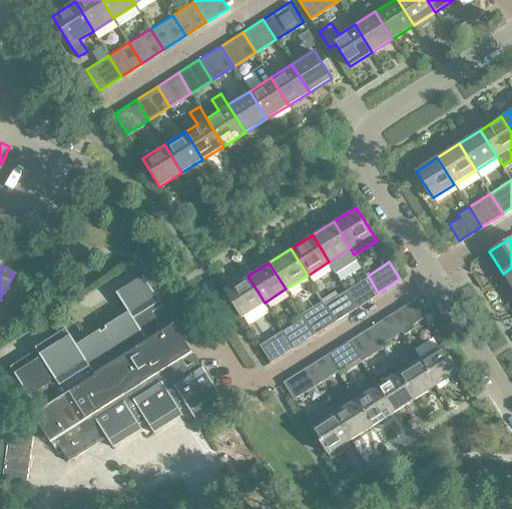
[(511,268),(503,274),(511,287),(511,268)]
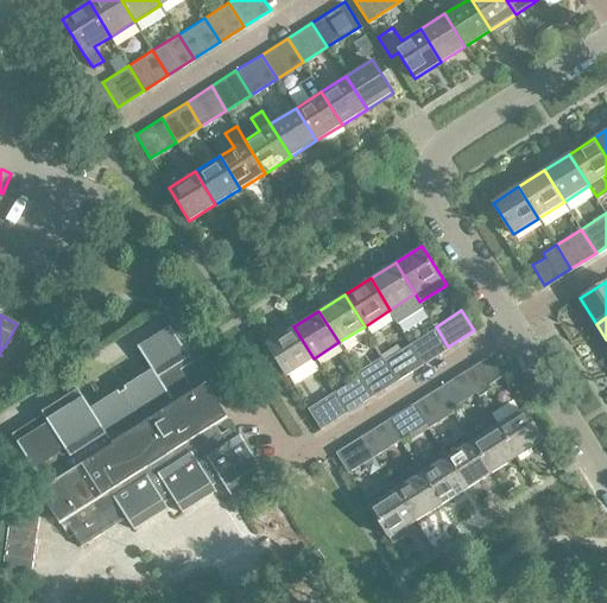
[(44,411),(38,414),(12,431),(45,483),(38,488),(59,522),(67,518),(81,540),(125,513),(133,526),(175,500),(181,508),(223,481),(229,490),(264,468),(240,430),(234,435),(228,426),(221,431),(217,424),(226,418),(203,382),(195,388),(181,365),(193,357),(171,322),(138,342),(152,366),(92,404),(78,383),(42,407),(44,411)]
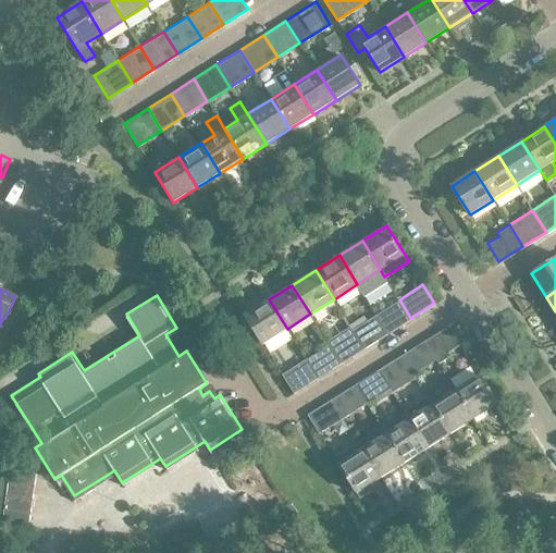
[(287,329),(269,299),(245,315),(263,344),(287,329)]
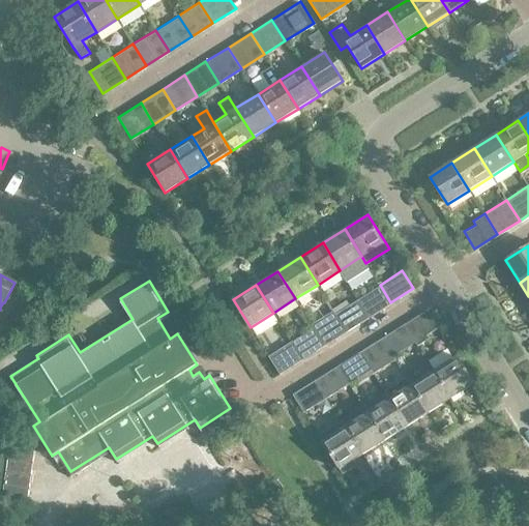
[(380,285),(358,298),(369,316),(390,302),(380,285)]
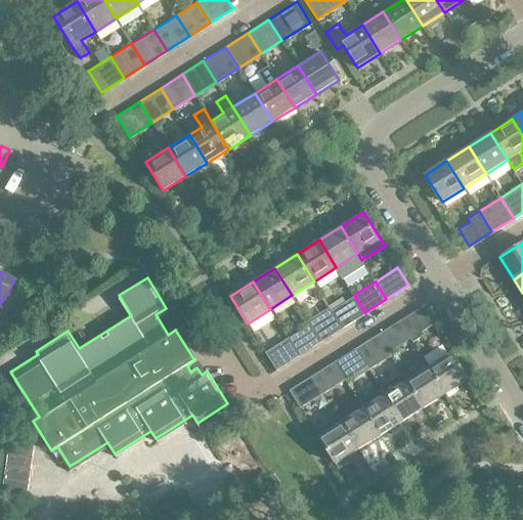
[(354,295),(332,309),(343,327),(364,312),(354,295)]
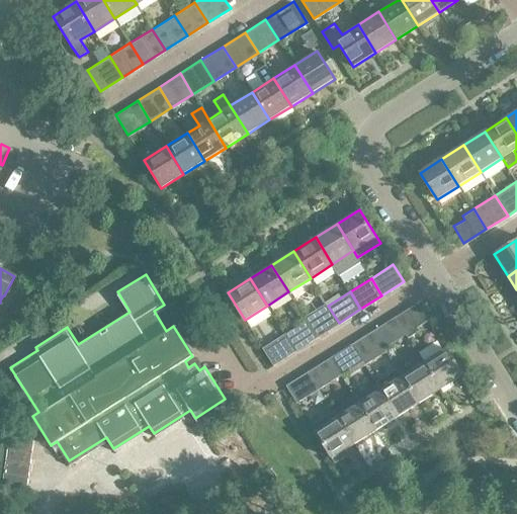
[(339,323),(328,306),(326,303),(304,316),(306,319),(317,337),(339,323)]
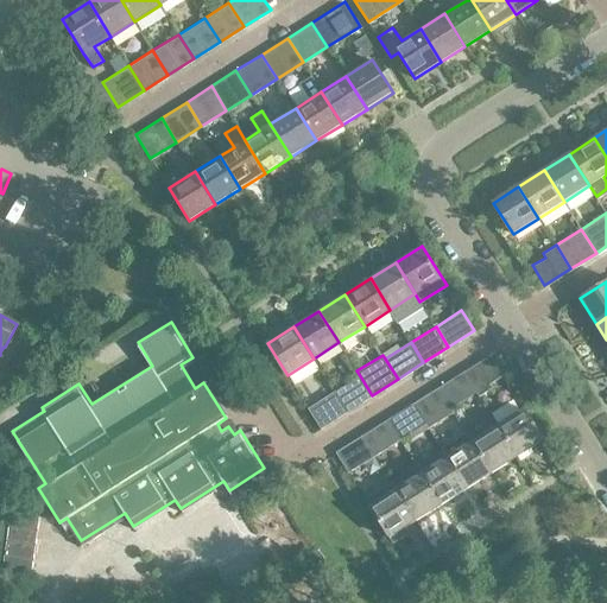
[(489,355),(465,372),(479,394),(492,387),(489,382),(503,375),(489,355)]
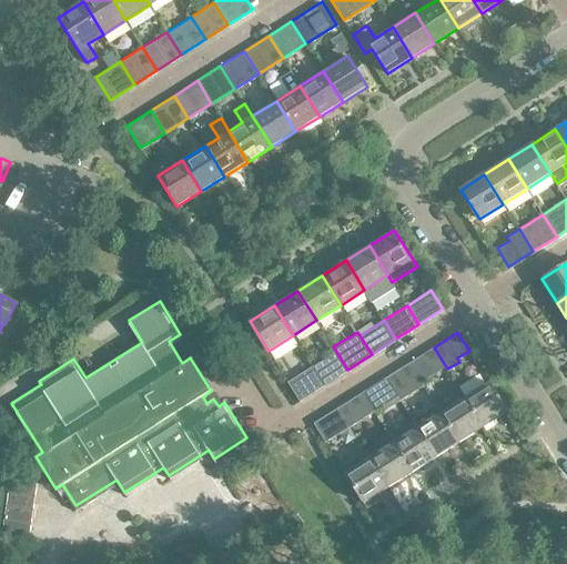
[(434,348),(411,362),(422,381),(434,373),(436,376),(447,369),(434,348)]
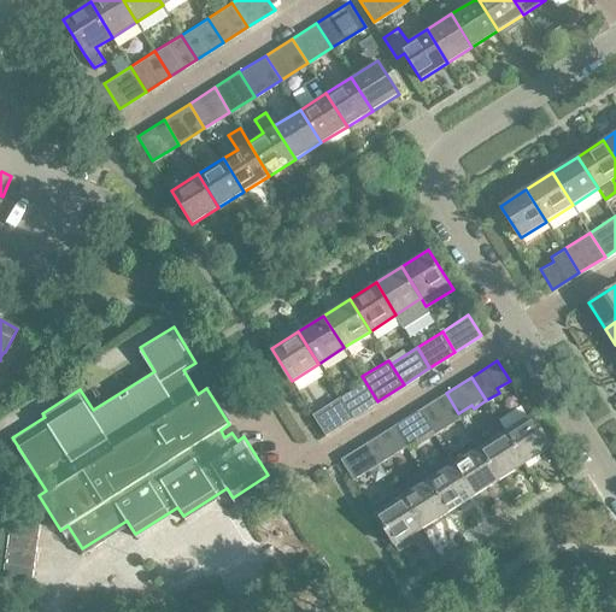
[(364,380),(339,396),(352,417),(377,401),(364,380)]
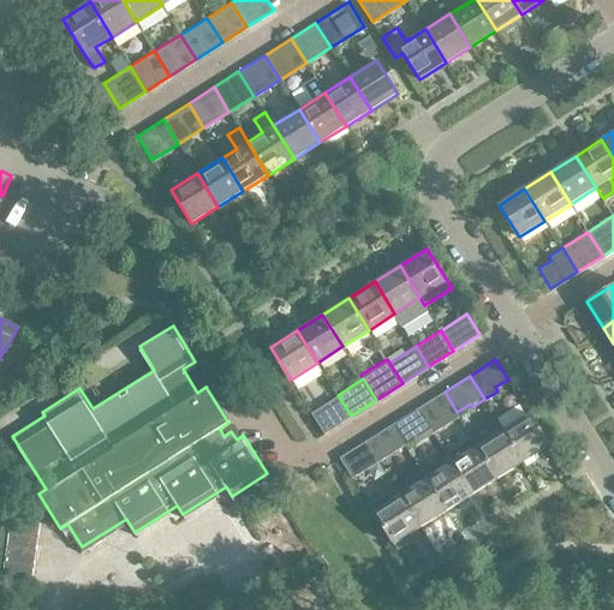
[(445,392),(418,408),(430,428),(434,431),(459,416),(457,412),(445,392)]
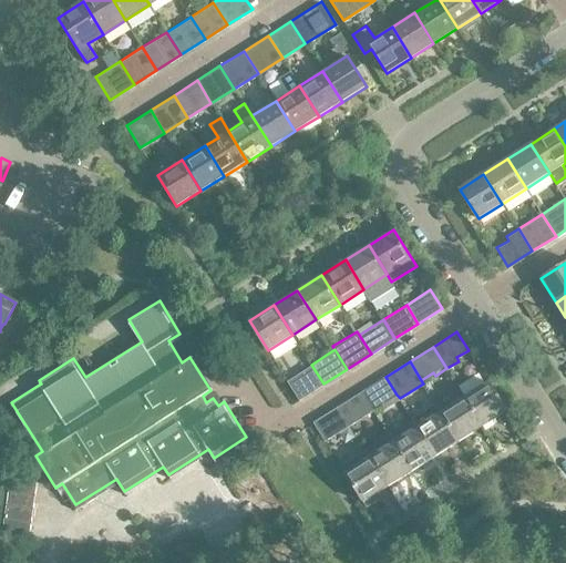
[(323,384),(311,365),(287,380),(299,399),(323,384)]
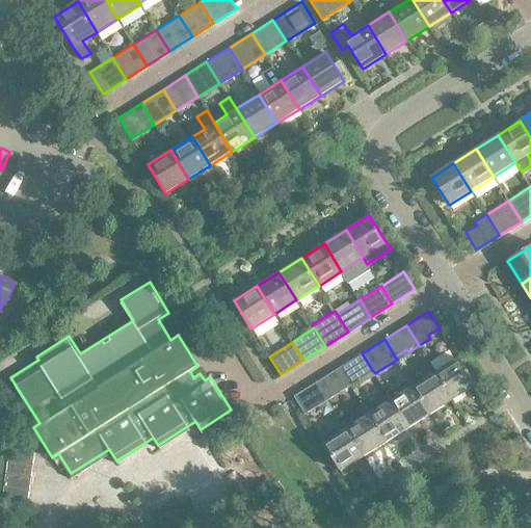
[(372,370),(362,353),(339,368),(349,385),(372,370)]
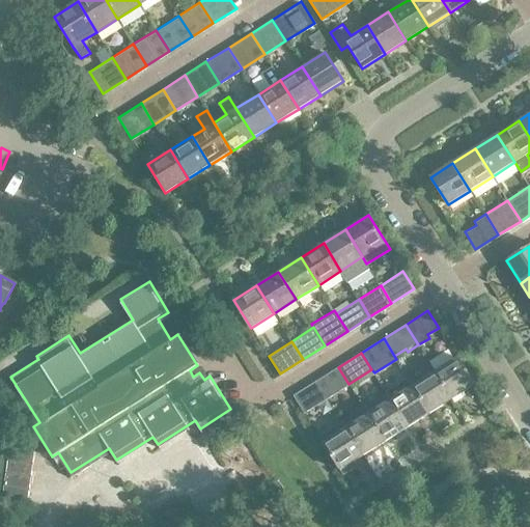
[(435,370),(452,398),(475,384),(457,356),(435,370)]
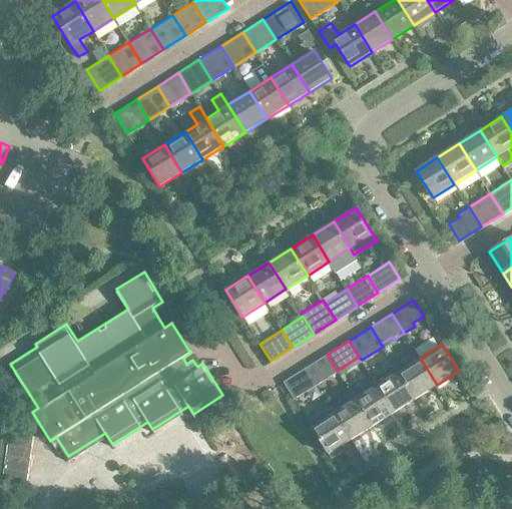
[(327,355),(306,368),(316,384),(337,371),(327,355)]
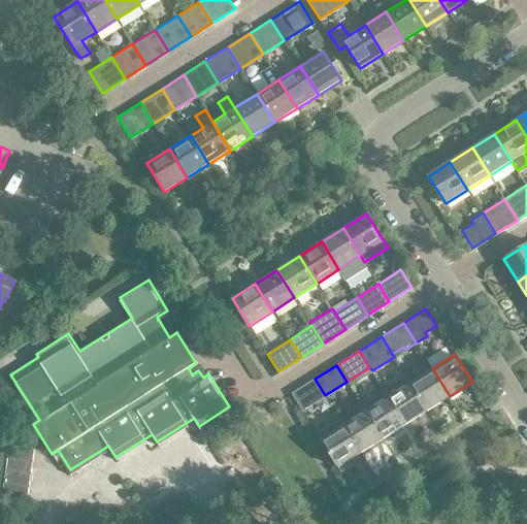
[(450,396),(432,368),(409,383),(427,410),(450,396)]
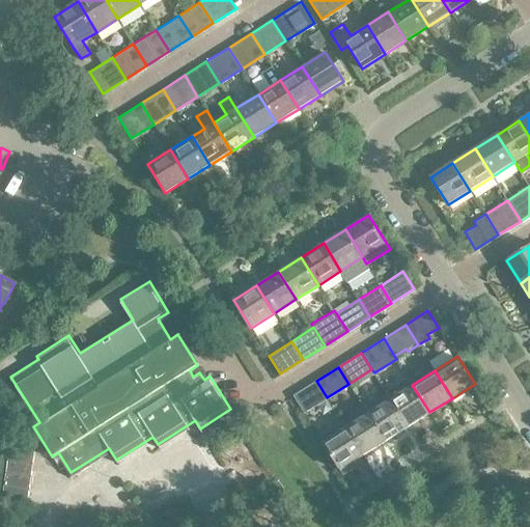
[(403,390),(390,398),(408,426),(429,412),(412,385),(408,377),(398,383),(403,390)]
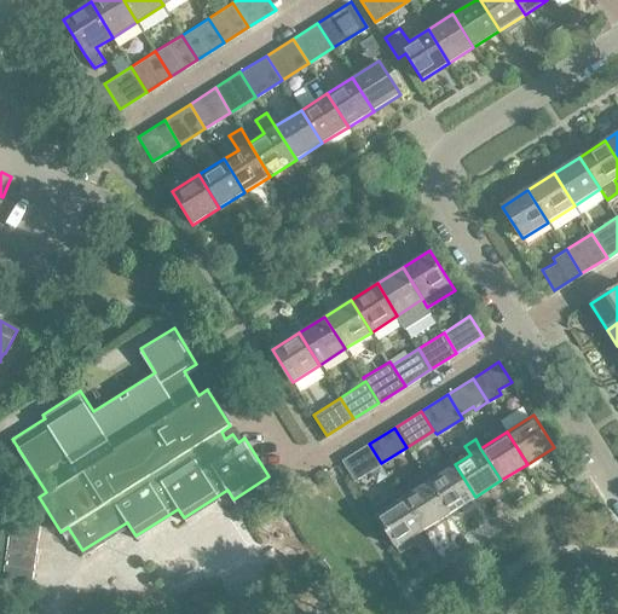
[(381,463),(369,444),(344,461),(354,480),(381,463)]
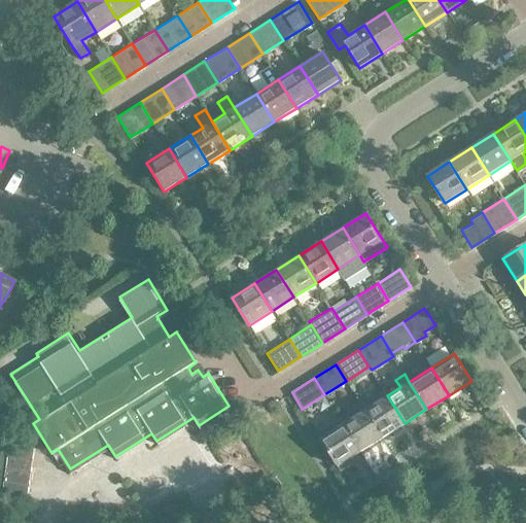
[(405,423),(387,395),(383,388),(360,403),(382,438),(405,423)]
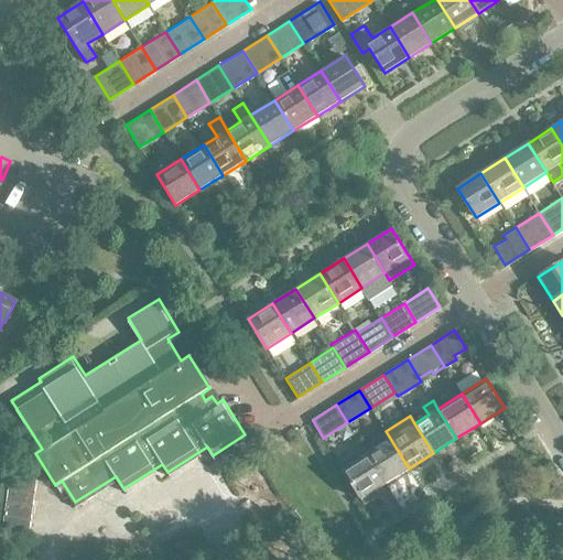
[(485,434),(505,426),(501,417),(482,426),(485,434)]
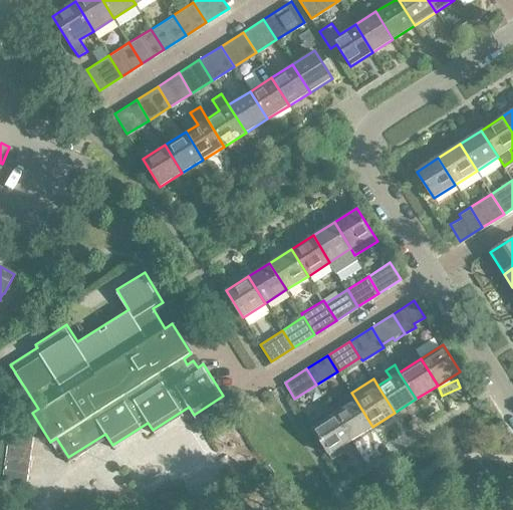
[(345,407),(334,414),(351,440),(372,427),(351,393),(341,400),(345,407)]
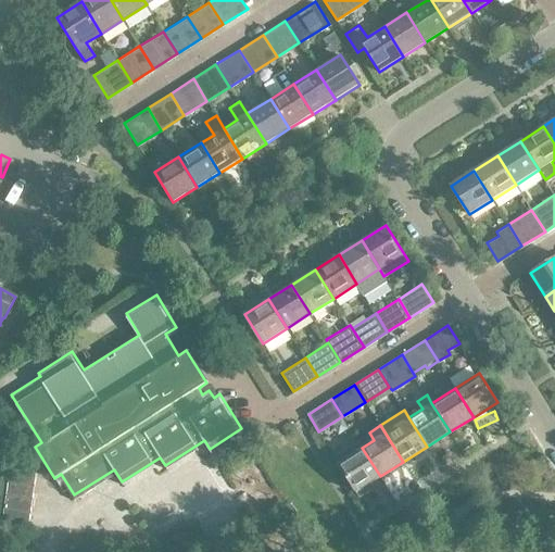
[(380,476),(362,448),(357,440),(347,447),(351,454),(339,462),(361,497),(375,487),(370,483),(380,476)]
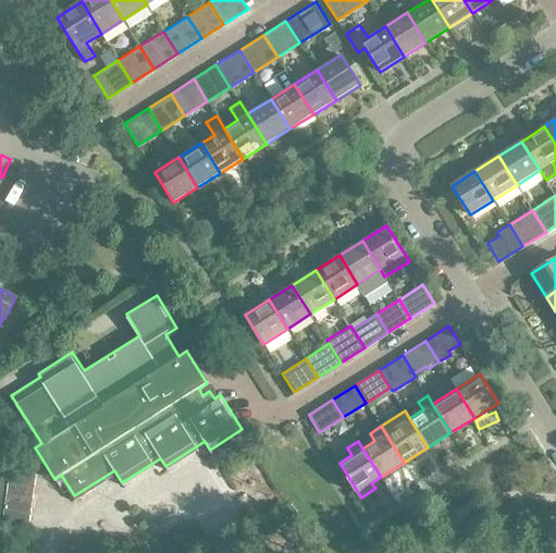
[(36,470),(9,467),(1,519),(27,524),(36,470)]
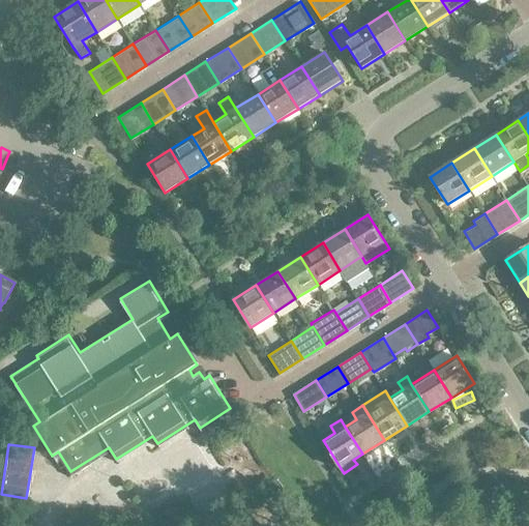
[(364,468),(380,460),(375,450),(359,459),(364,468)]
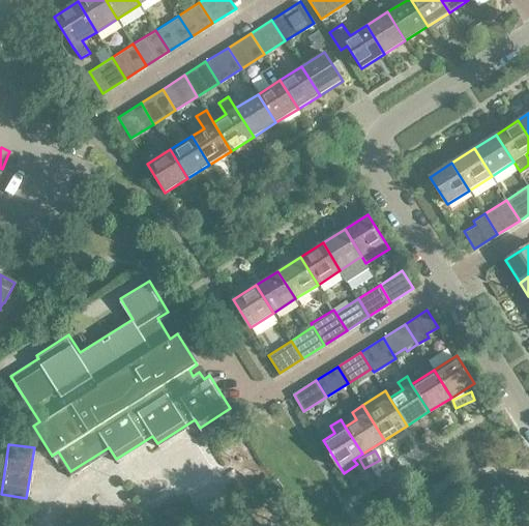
[(240,486),(236,478),(227,484),(231,491),(240,486)]
